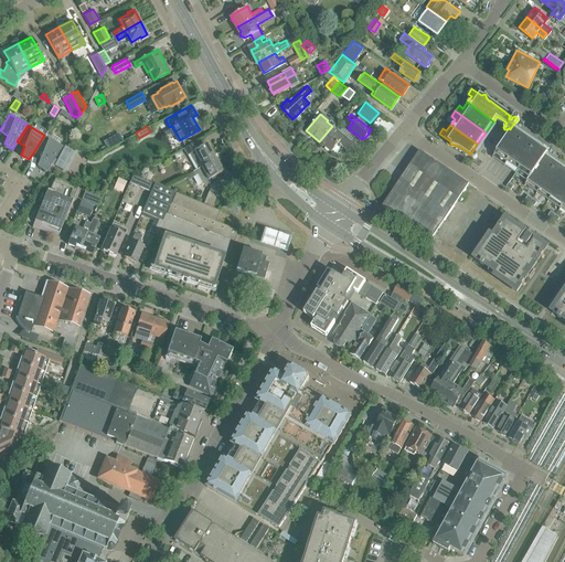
[(332,126),(320,140),(331,150),(340,140),(353,152),(360,145),(355,140),(353,141),(338,128),(337,130),(332,126)]
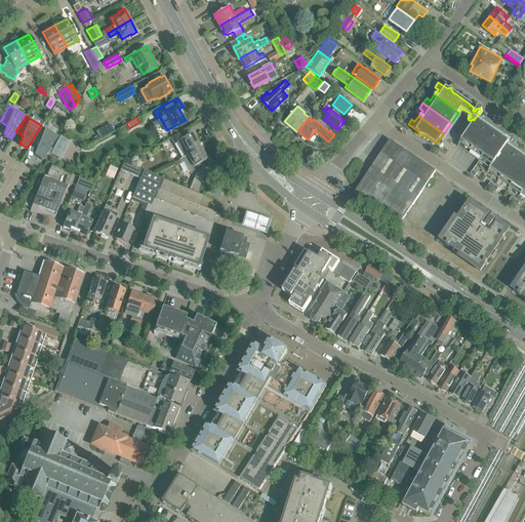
[(489,167),(509,139),(476,117),(474,120),(457,145),(479,159),(489,167)]
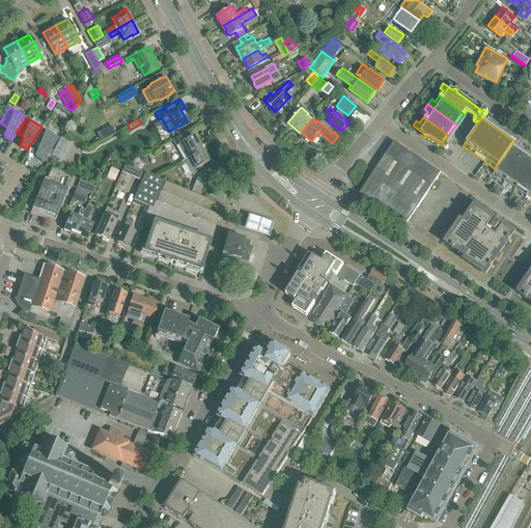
[(42,127),(32,142),(39,147),(35,155),(43,160),(57,137),(42,127)]
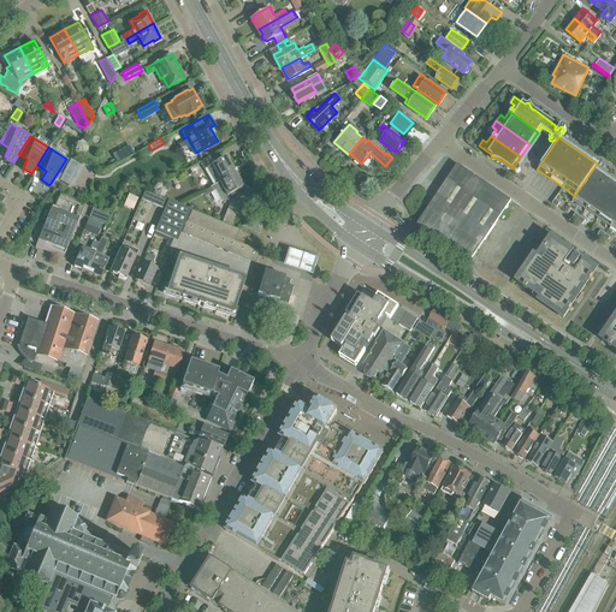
[(213,183),(234,172),(224,155),(218,159),(213,152),(200,159),(213,183)]
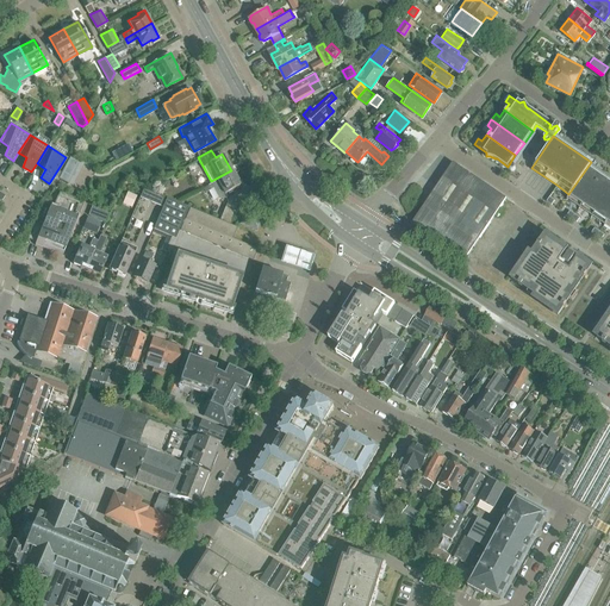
[(579,205),(601,174),(590,166),(592,162),(591,162),(568,194),(566,197),(579,205)]
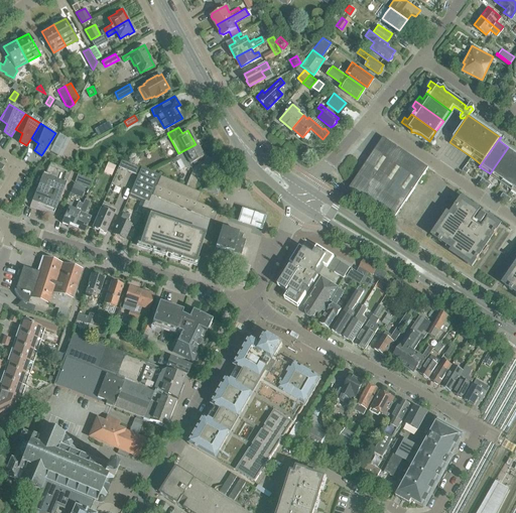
[(396,213),(428,166),(386,138),(357,181),(360,183),(358,186),(396,213)]
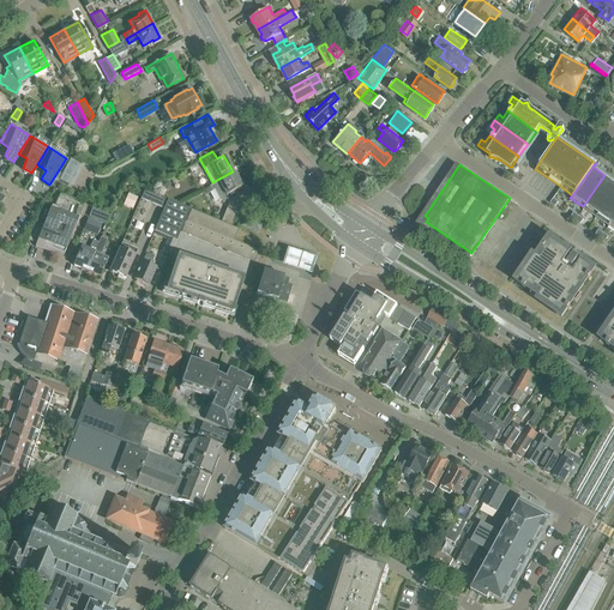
[(242,185),(235,170),(233,171),(212,183),(212,182),(205,187),(208,192),(214,187),(220,197),(222,198),(224,199),(228,197),(227,193),(242,185)]
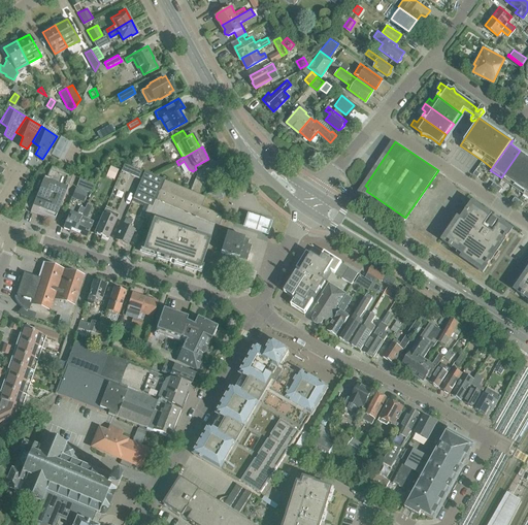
[(512,186),(527,161),(527,155),(520,151),(501,177),(512,186)]
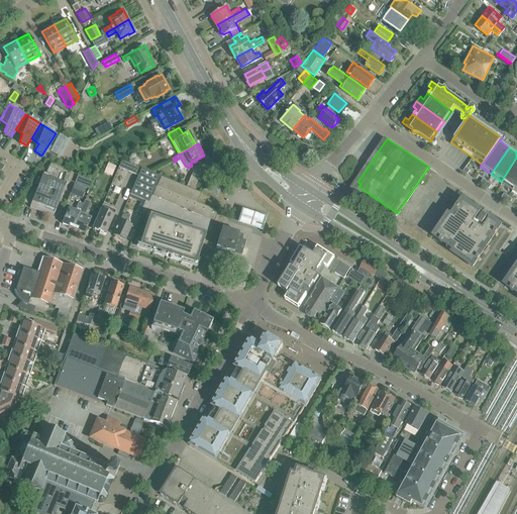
[(132,153),(135,160),(141,157),(138,151),(132,153)]
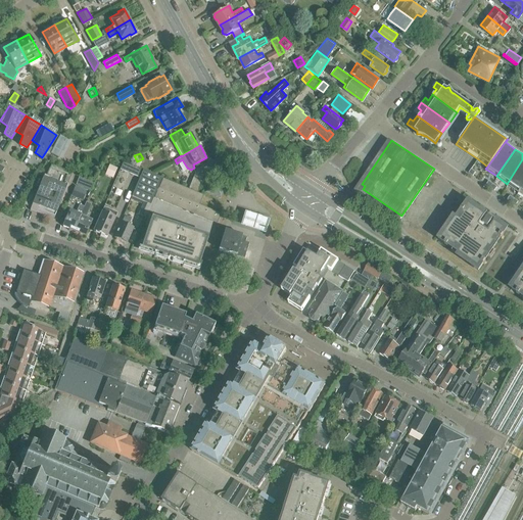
[(517,191),(522,182),(522,159),(507,184),(517,191)]
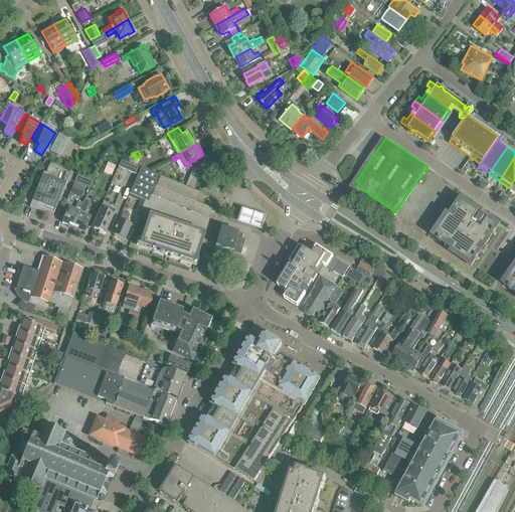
[(122,158),(119,165),(135,173),(128,192),(129,192),(141,198),(147,200),(159,173),(122,158)]
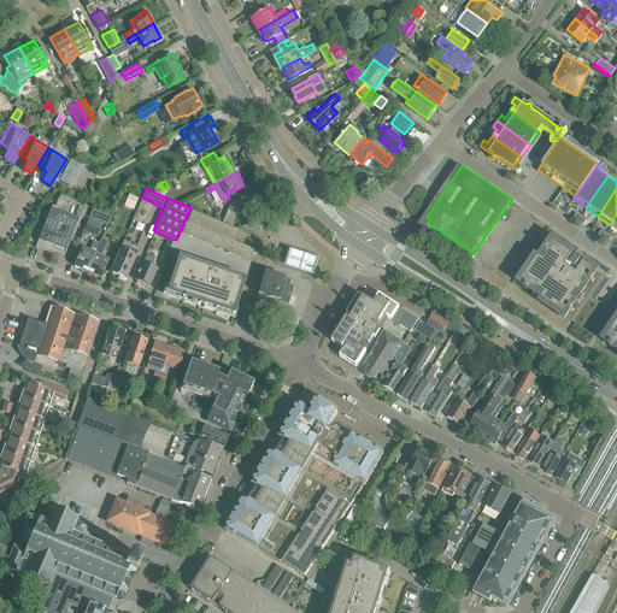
[(36,241),(34,246),(42,249),(43,245),(64,253),(77,219),(81,220),(82,214),(81,214),(84,204),(59,193),(54,206),(51,205),(45,220),(39,218),(28,237),(36,241)]
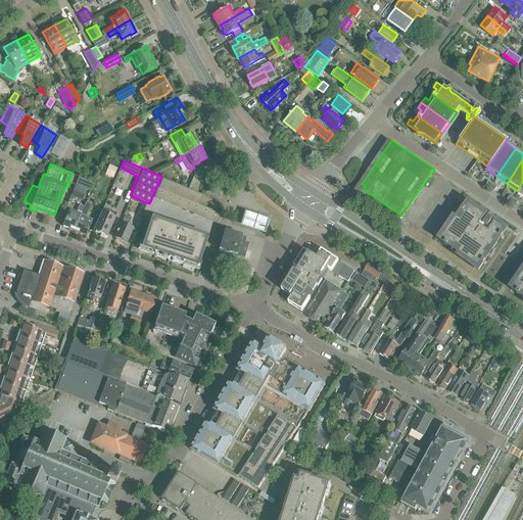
[(116,167),(109,163),(106,169),(114,172),(116,167)]
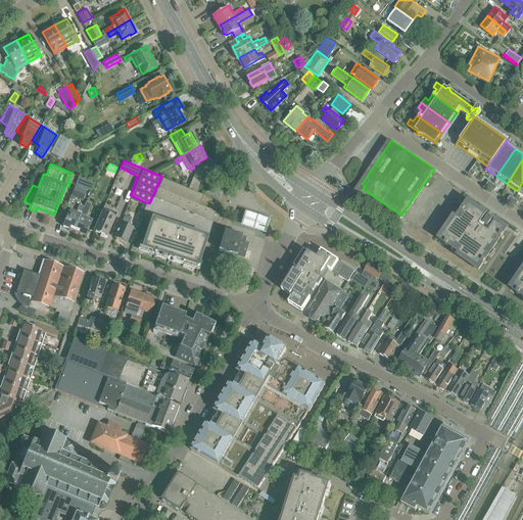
[(189,186),(196,189),(202,174),(195,171),(189,186)]
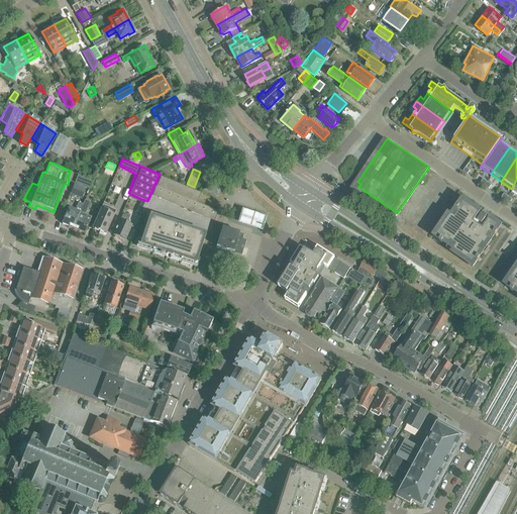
[(165,177),(161,175),(157,184),(161,186),(162,183),(165,177)]
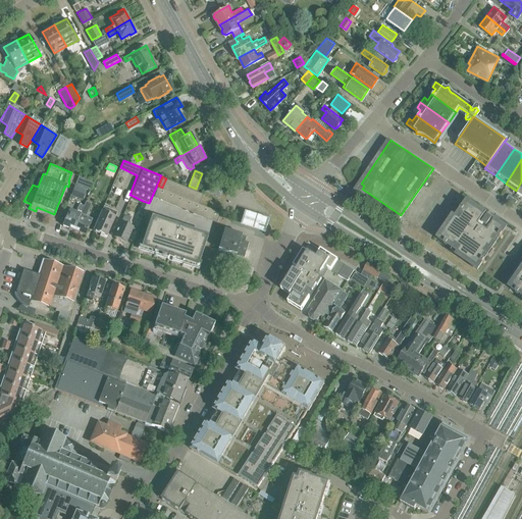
[(86,178),(83,187),(91,189),(94,182),(86,178)]
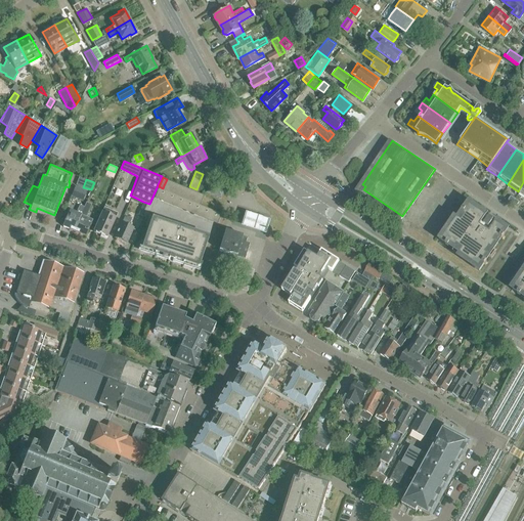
[(86,188),(75,184),(71,193),(83,199),(86,188)]
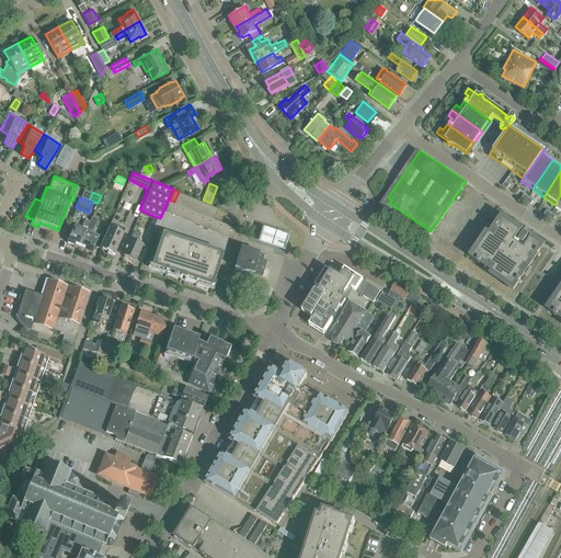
[(225,197),(221,205),(236,211),(239,203),(225,197)]
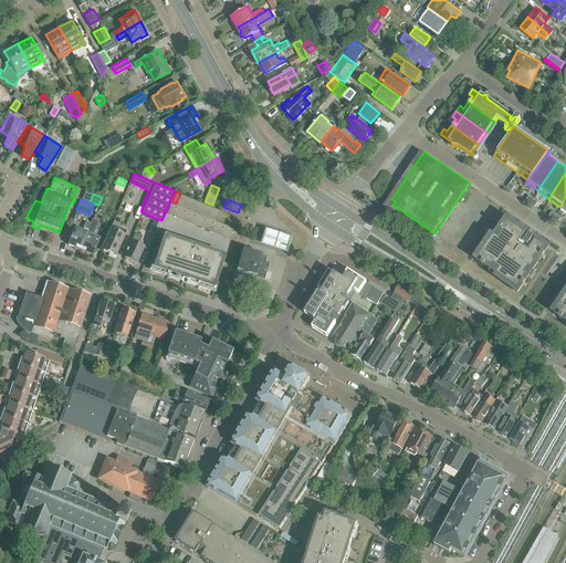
[(216,208),(211,206),(208,212),(207,217),(211,219),(216,208)]
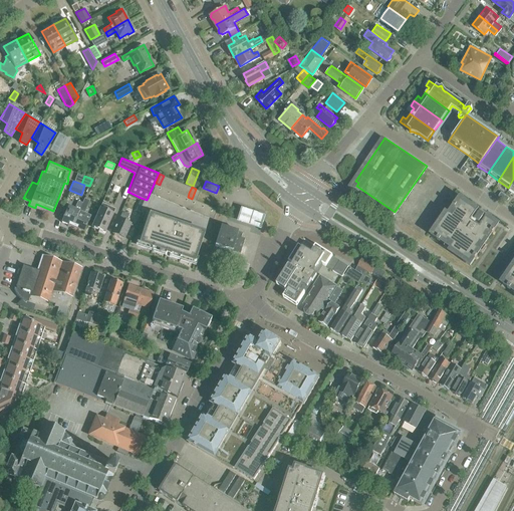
[(457,196),(430,236),(470,263),(500,284),(513,292),(513,234),(497,223),(486,216),(479,226),(477,225),(480,220),(484,214),(480,211),(476,217),(473,221),(471,220),(478,210),(457,196)]
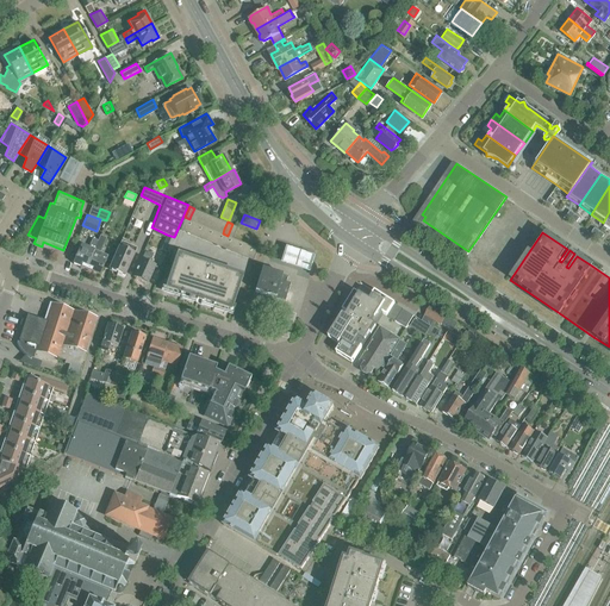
[(100,235),(98,239),(86,267),(99,273),(107,254),(99,250),(105,237),(100,235)]
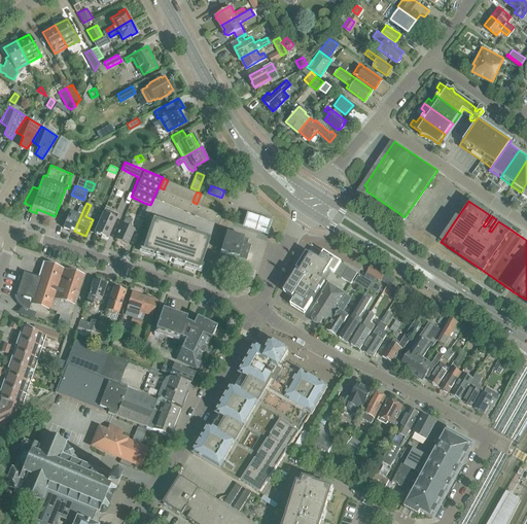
[(145,217),(150,205),(144,203),(139,215),(145,217)]
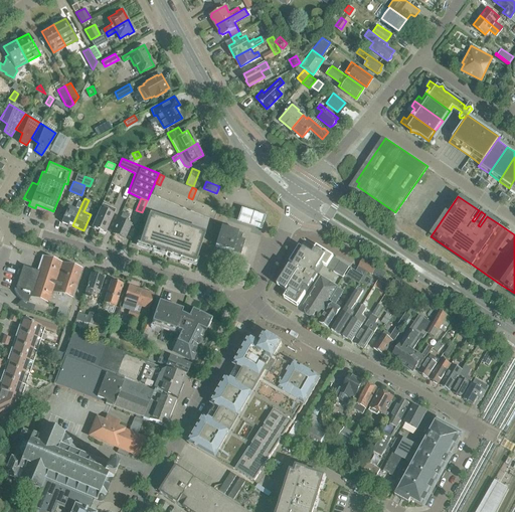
[(72,225),(82,202),(78,201),(74,208),(67,205),(61,221),(72,225)]
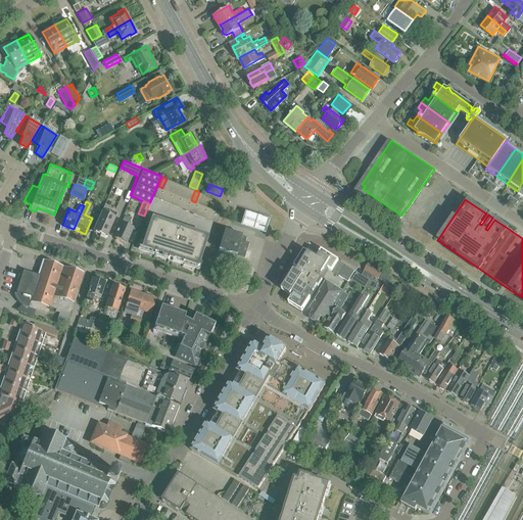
[(93,229),(106,235),(116,211),(104,205),(93,229)]
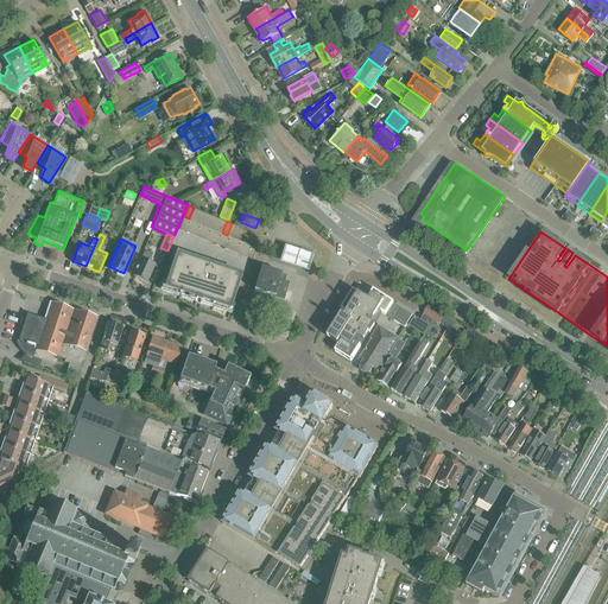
[(316,253),(286,242),(280,260),(309,269),(316,253)]
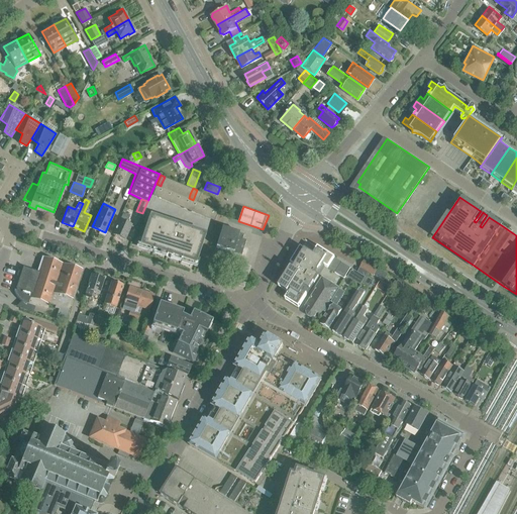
[(131,224),(126,222),(129,214),(123,212),(120,219),(119,219),(113,233),(124,239),(131,224)]
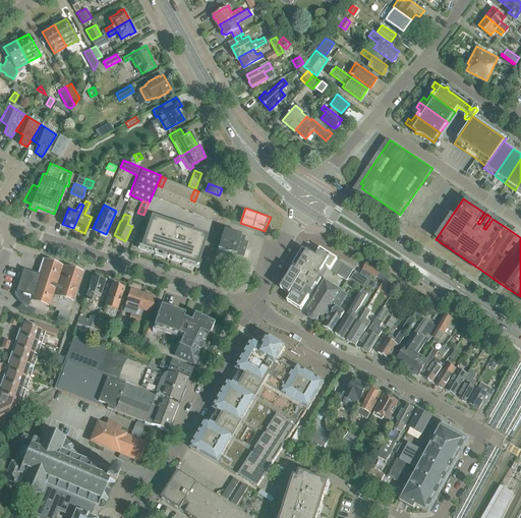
[(177,226),(150,217),(141,240),(142,241),(140,244),(145,245),(143,247),(145,247),(146,244),(155,247),(154,250),(155,251),(156,247),(168,251),(167,256),(168,256),(169,254),(172,255),(171,257),(172,257),(174,253),(183,256),(181,260),(183,261),(184,256),(192,260),(191,264),(192,264),(193,262),(196,263),(197,260),(198,260),(207,235),(182,227),(181,227),(180,231),(177,230),(178,226),(177,226)]
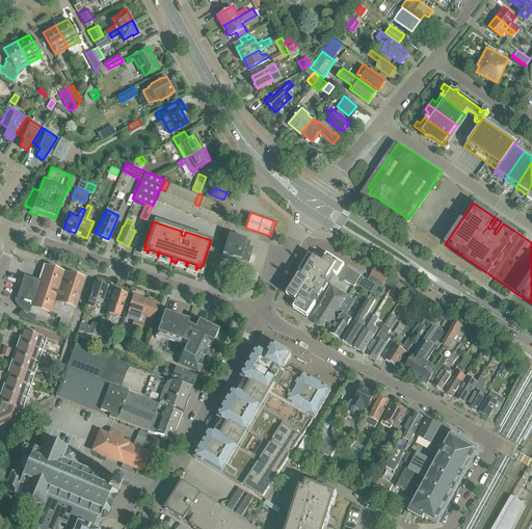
[(221,253),(247,261),(253,245),(248,243),(250,239),(228,232),(221,253)]
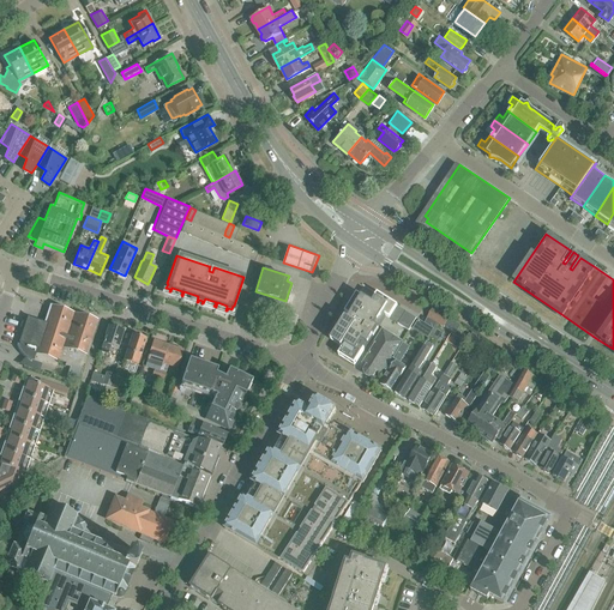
[(397,305),(397,303),(377,290),(371,300),(356,291),(344,309),(349,313),(347,318),(345,316),(333,336),(344,343),(338,351),(355,362),(385,313),(409,328),(416,316),(397,305)]
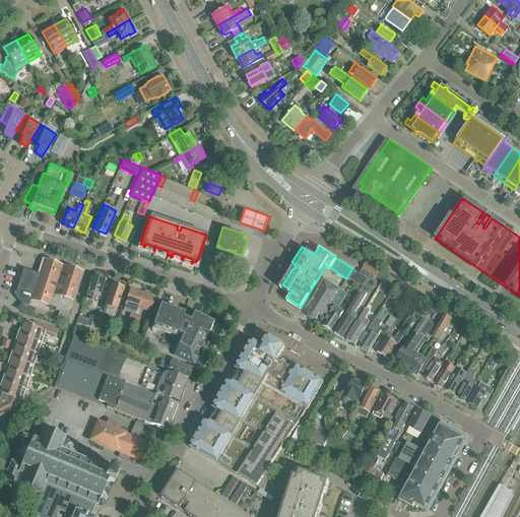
[(15,291),(14,291),(15,293),(16,295),(18,297),(19,299),(21,301),(23,303),(25,305),(27,306),(28,304),(49,310),(51,304),(56,306),(55,308),(59,309),(56,319),(65,322),(82,270),(43,257),(38,271),(24,267),(24,266),(23,266),(22,271),(18,270),(16,275),(20,277),(16,288),(17,288),(17,289),(15,291)]
